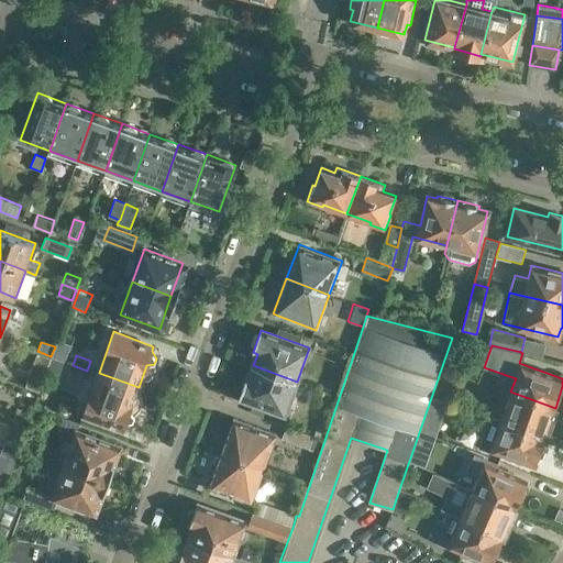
[(64,362),(51,357),(45,375),(57,379),(64,362)]
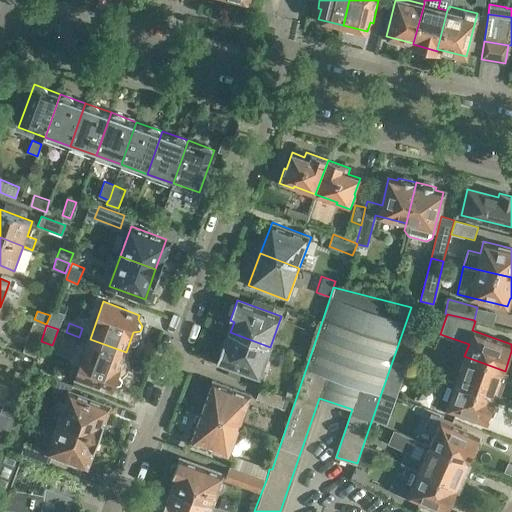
[(226,343),(225,343),(218,362),(259,377),(270,347),(230,332),(226,343)]
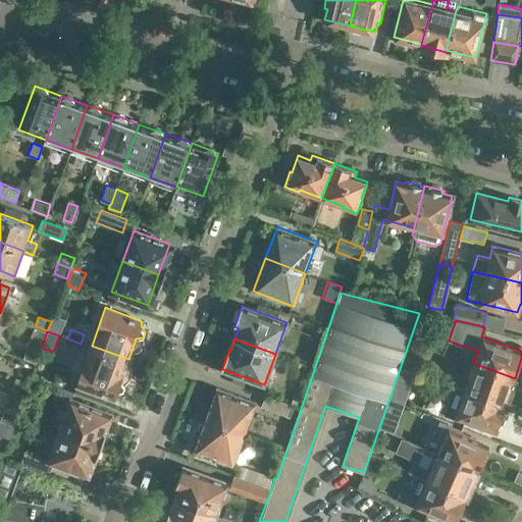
[(39,347),(28,343),(22,359),(35,362),(39,347)]
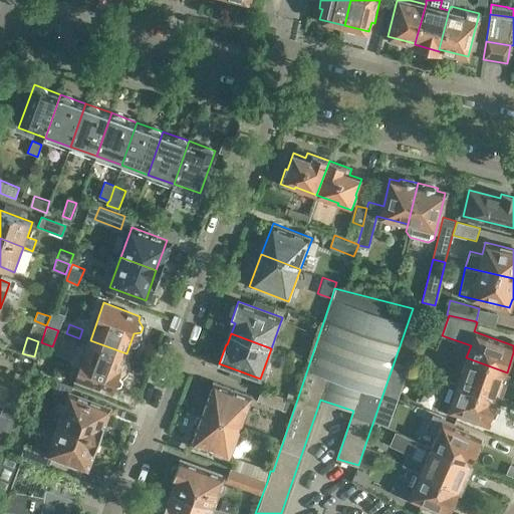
[(126,353),(90,340),(76,378),(113,393),(115,387),(121,386),(123,380),(119,374),(126,353)]
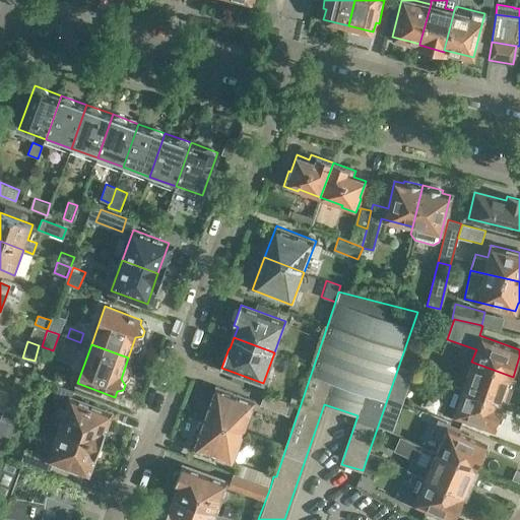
[(300,347),(296,360),(312,366),(316,352),(300,347)]
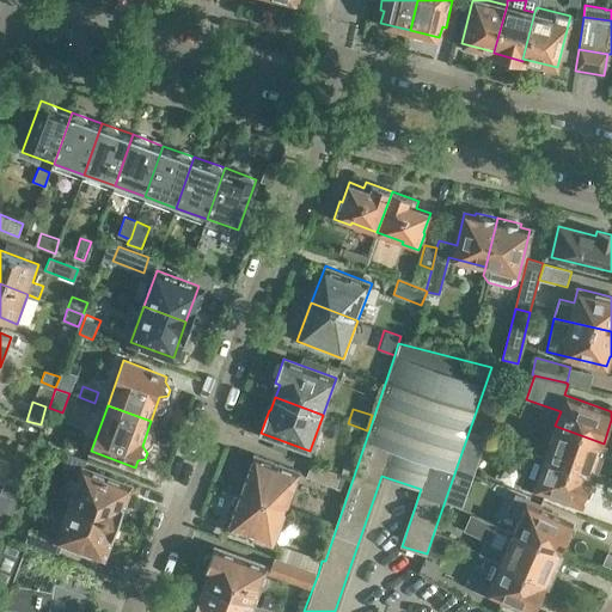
[(555,426),(544,457),(592,475),(604,444),(555,426)]
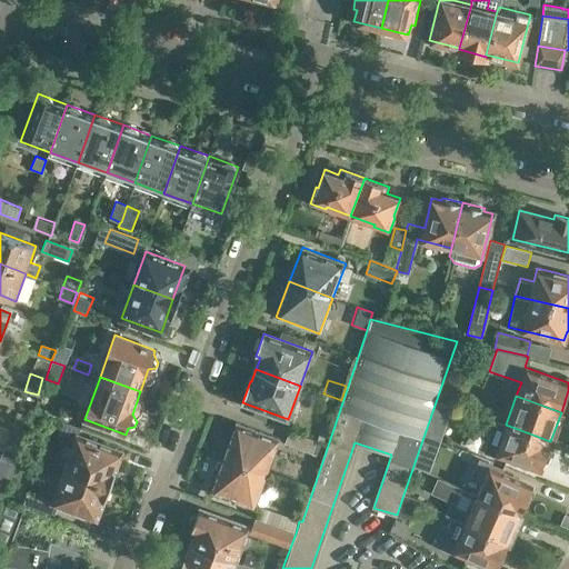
[(30,418),(17,412),(12,423),(26,429),(30,418)]
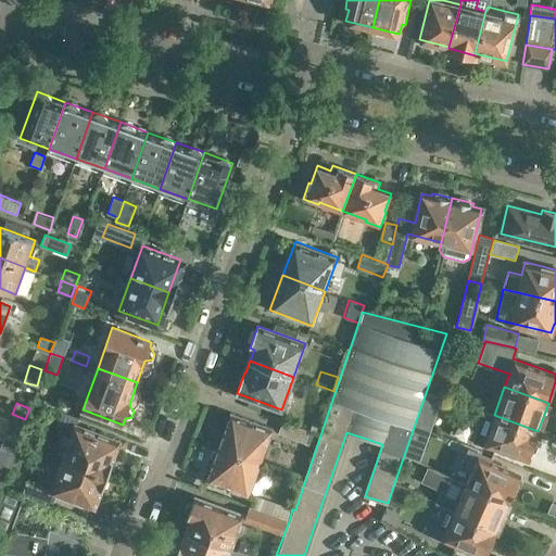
[(231,413),(219,446),(262,463),(275,428),(231,413)]
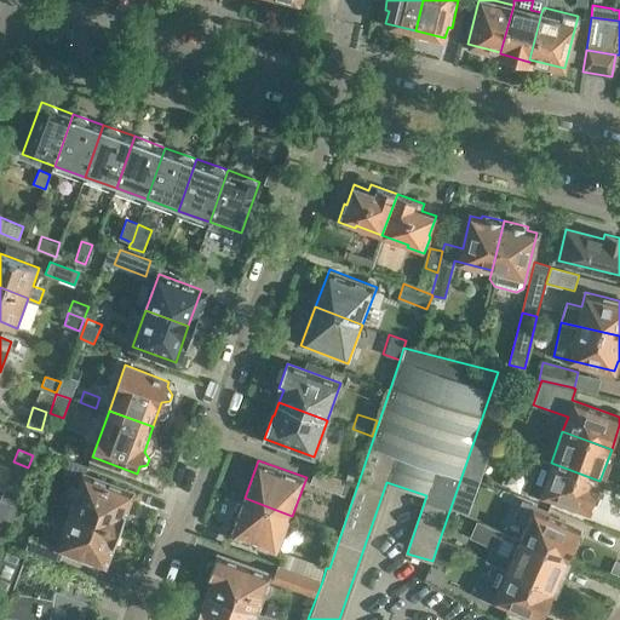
[(600,481),(551,463),(539,494),(589,512),(600,481)]
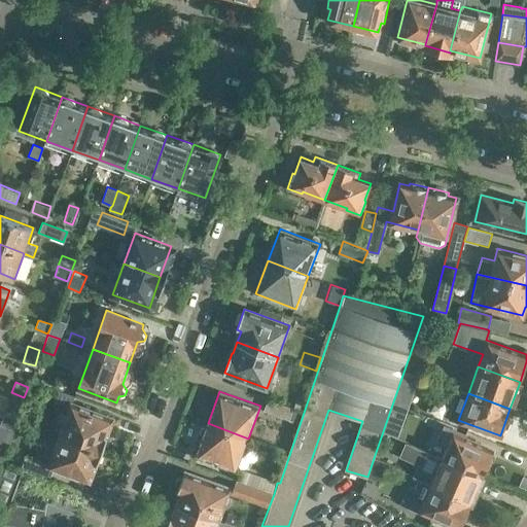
[(264,410),(289,419),(293,408),(269,398),(264,410)]
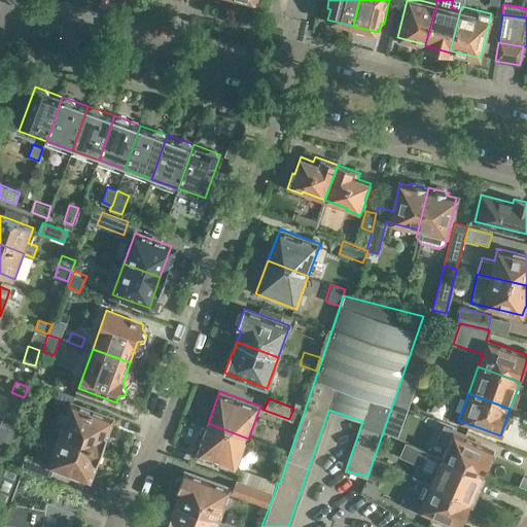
[(72,403),(61,434),(97,448),(108,417),(72,403)]
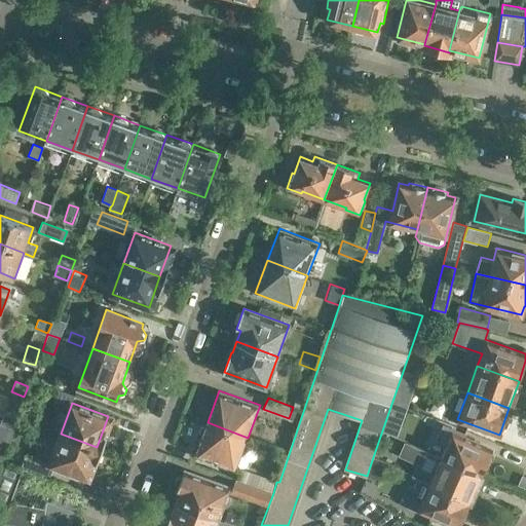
[(0,455),(3,456),(11,413),(2,411),(0,419),(0,455)]
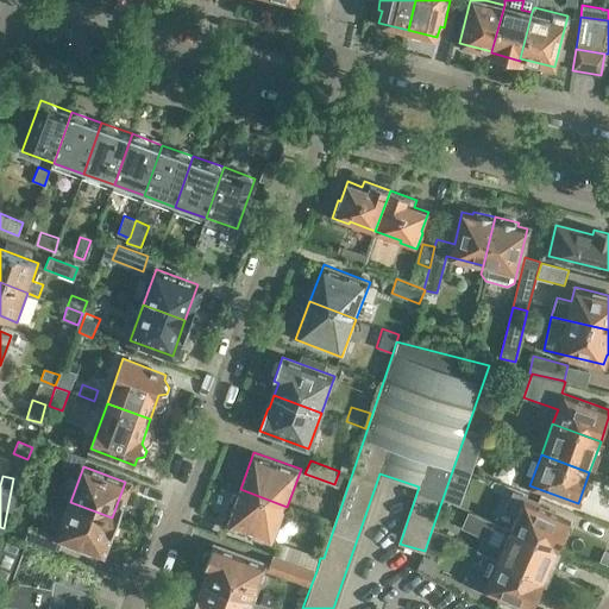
[(240,489),(226,526),(274,544),(287,507),(240,489)]
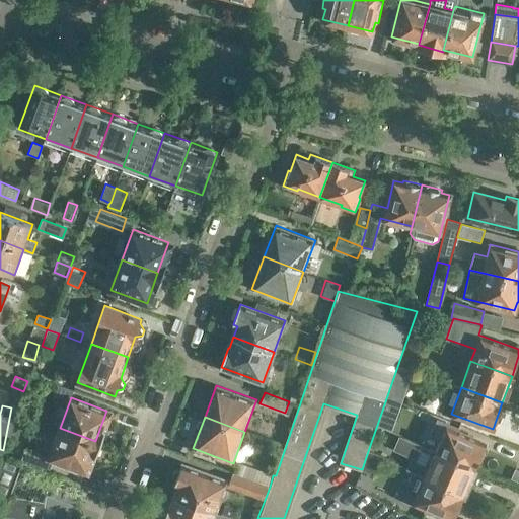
[(437,418),(428,436),(439,441),(435,451),(444,455),(474,468),(476,463),(480,462),(485,453),(483,449),(486,443),(459,431),(460,428),(437,418)]
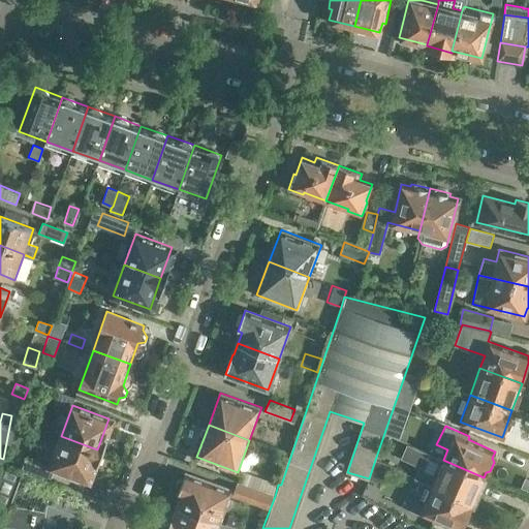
[(21,470),(50,480),(55,468),(86,479),(97,449),(61,436),(50,466),(26,458),(21,470)]
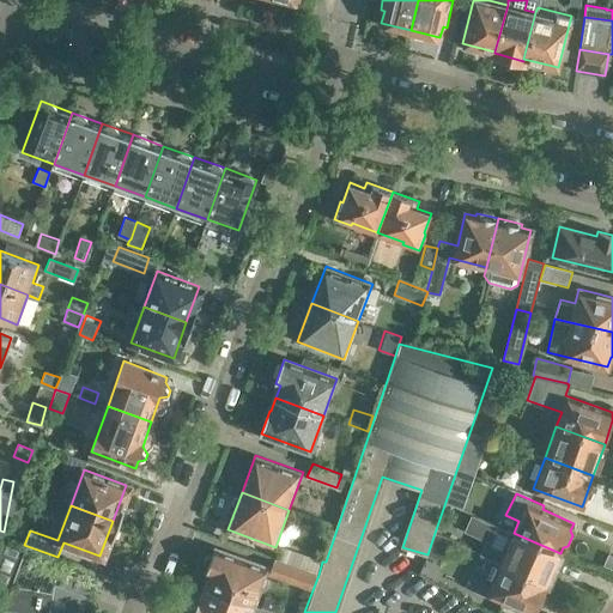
[(471,514),(463,532),(485,540),(479,554),(489,559),(490,557),(501,562),(547,583),(552,574),(556,575),(563,559),(558,557),(560,553),(525,538),(514,533),(471,514)]
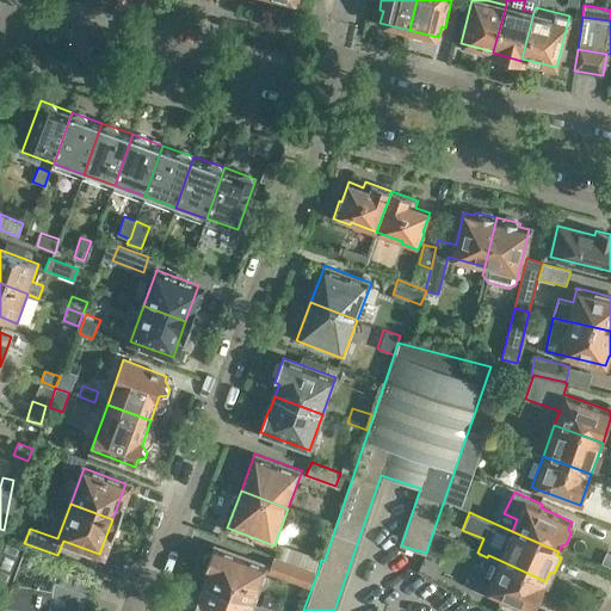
[(433,531),(426,553),(440,559),(449,536),(436,531),(433,531)]
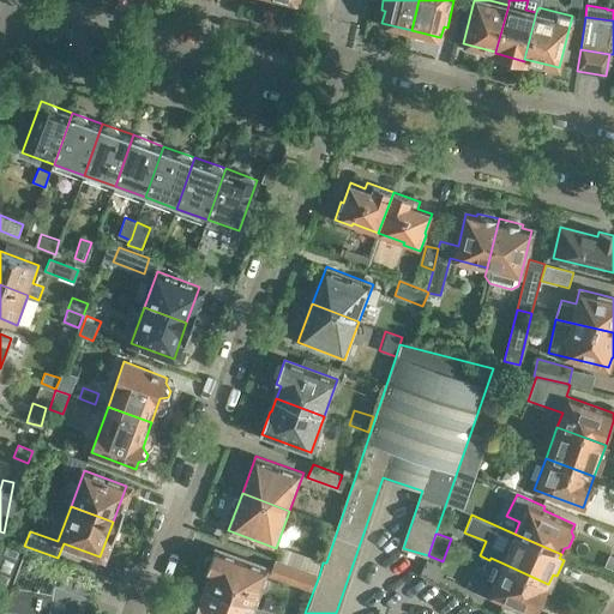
[(2,537),(0,545),(0,584),(12,589),(13,585),(54,593),(56,585),(64,588),(68,573),(72,564),(58,558),(24,546),(2,537)]
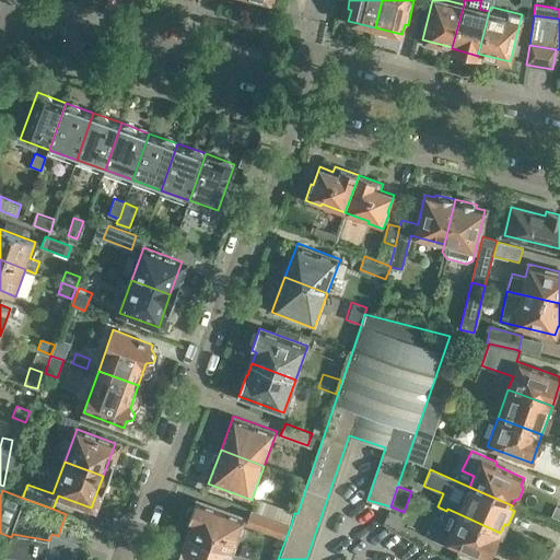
[(256,499),(252,511),(291,525),(294,513),(256,499)]
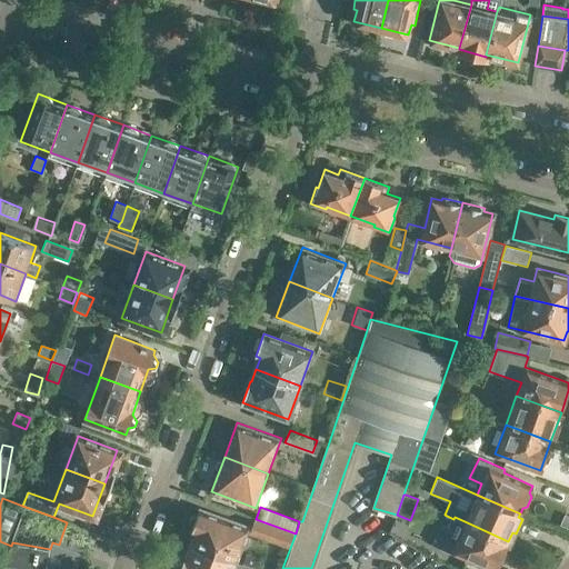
[(196,538),(192,545),(237,561),(249,527),(200,509),(192,530),(203,535),(201,540),(196,538)]
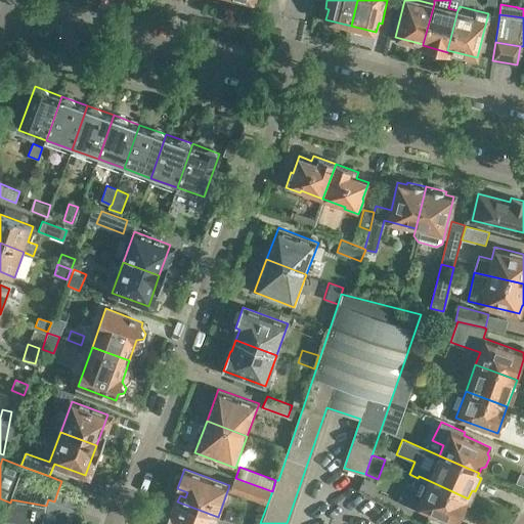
[(418,478),(406,503),(454,523),(455,523),(459,519),(464,517),(468,509),(466,504),(468,498),(428,480),(419,476),(418,478)]
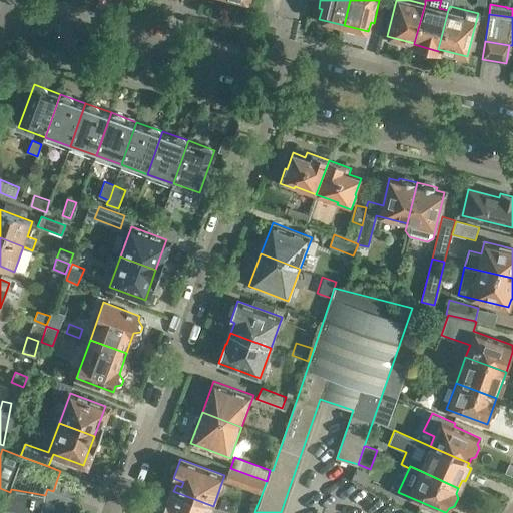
[(267,481),(230,468),(229,467),(224,481),(262,494),(267,481)]
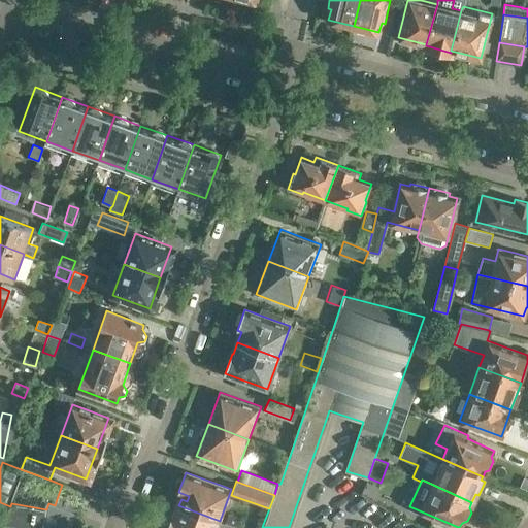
[(74,527),(79,514),(76,514),(80,501),(59,493),(55,505),(48,503),(46,509),(43,527),(74,527)]
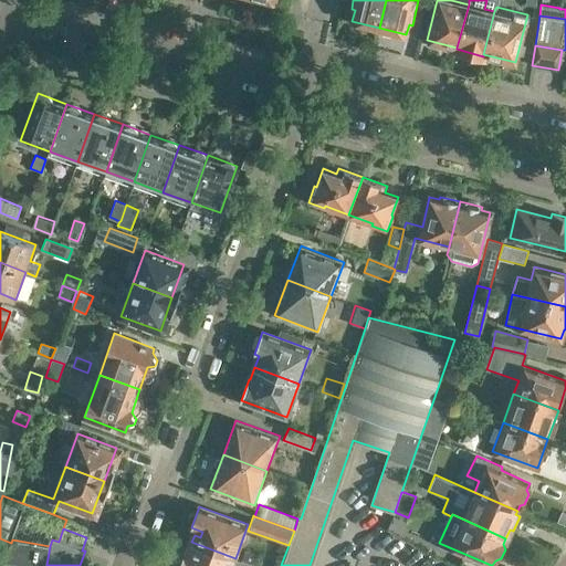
[(46,565),(50,546),(12,540),(11,543),(8,563),(28,565),(27,565),(46,565)]
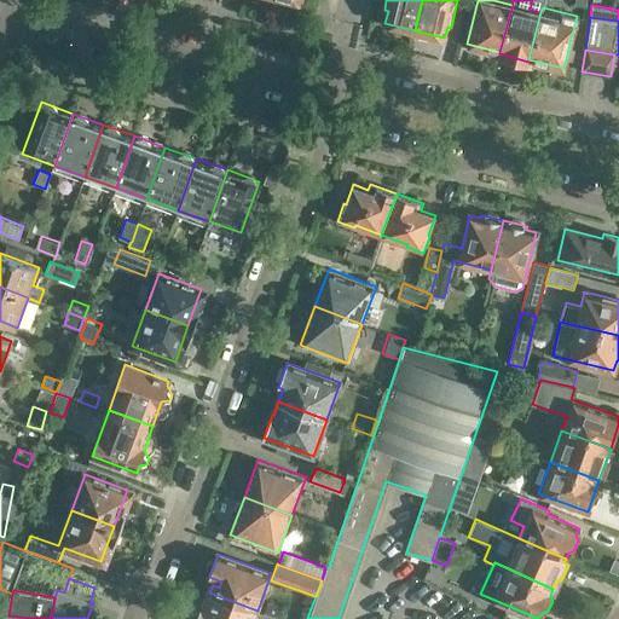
[(254,618),(258,611),(209,593),(207,600),(214,602),(212,608),(203,605),(197,618),(254,618)]
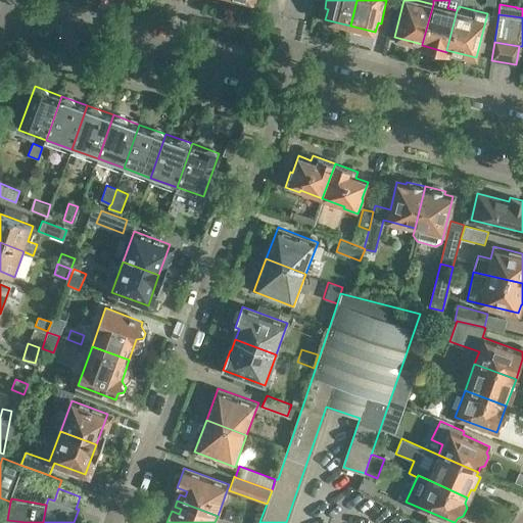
[(227,509),(224,518),(236,522),(240,514),(227,509)]
